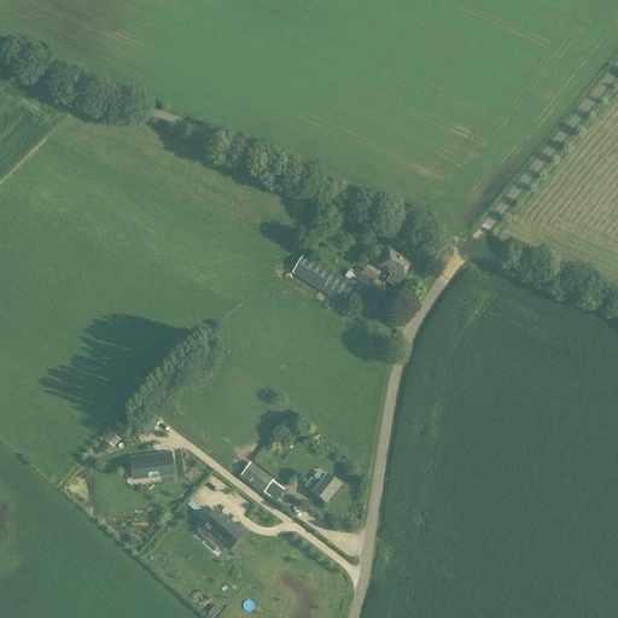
[(396,289),(410,264),(389,251),(379,268),(391,275),(386,283),(396,289)]
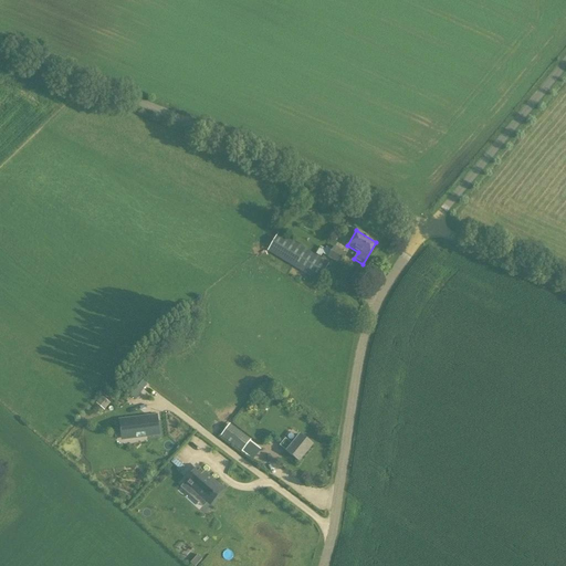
[(317,283),(328,264),(325,262),(279,233),(266,252),(317,283)]
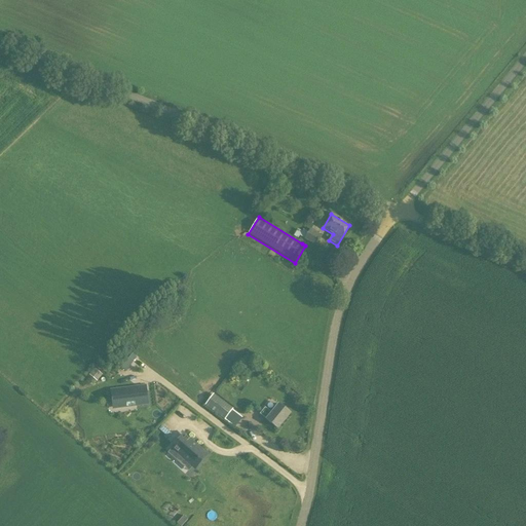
[(310,229),(304,240),(311,245),(315,247),(321,235),(310,229)]
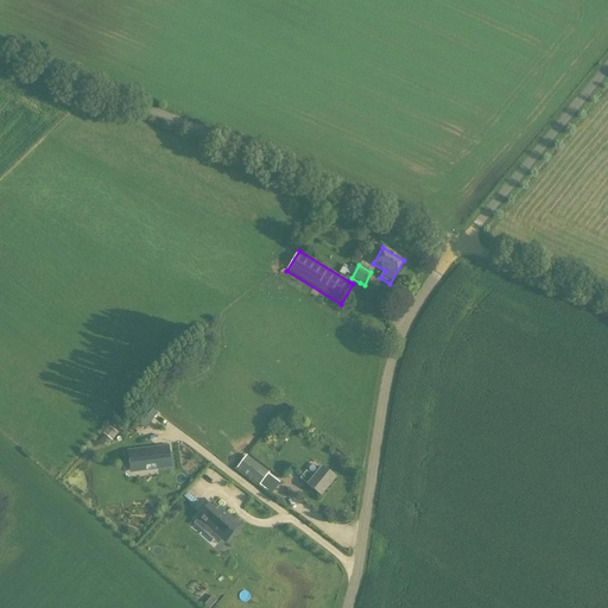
[(149,424),(140,418),(137,423),(145,429),(149,424)]
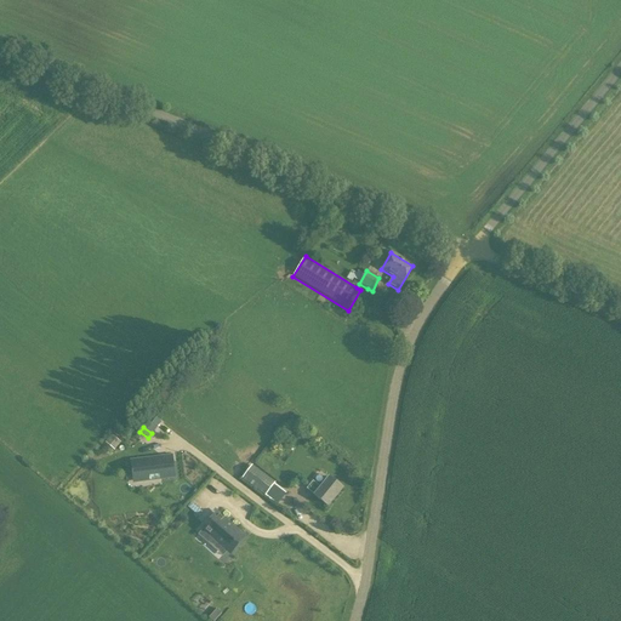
[(104,443),(114,450),(119,443),(109,436),(104,443)]
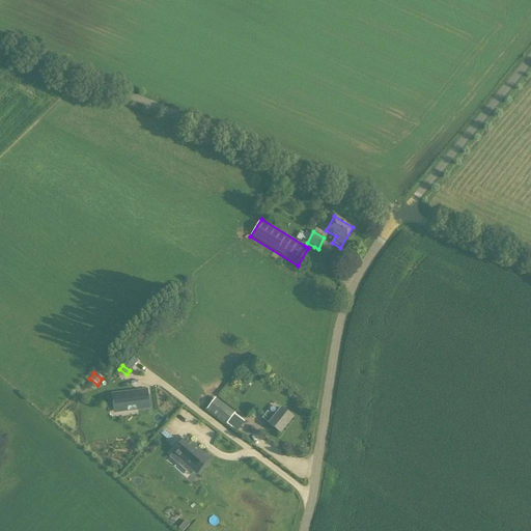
[(137,407),(137,410),(149,409),(146,390),(114,394),(115,409),(137,407)]
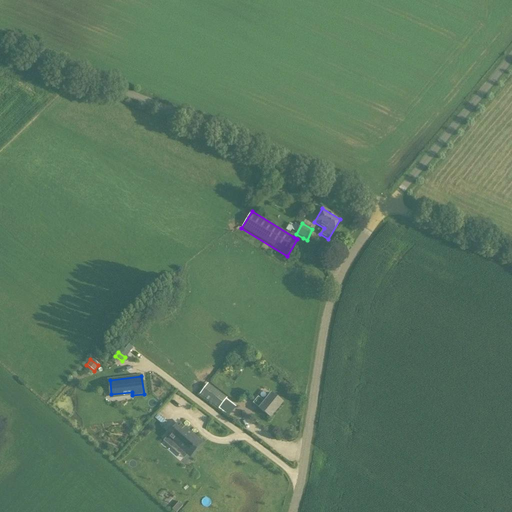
[(227,398),(208,384),(199,395),(218,410),(227,398)]
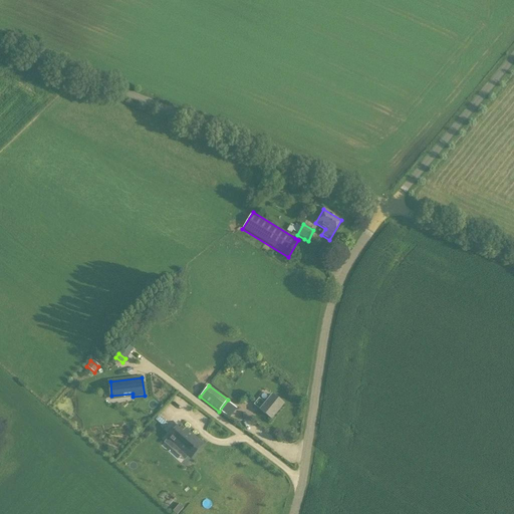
[(259,399),(253,406),(271,420),(283,405),(272,396),(265,404),(259,399)]
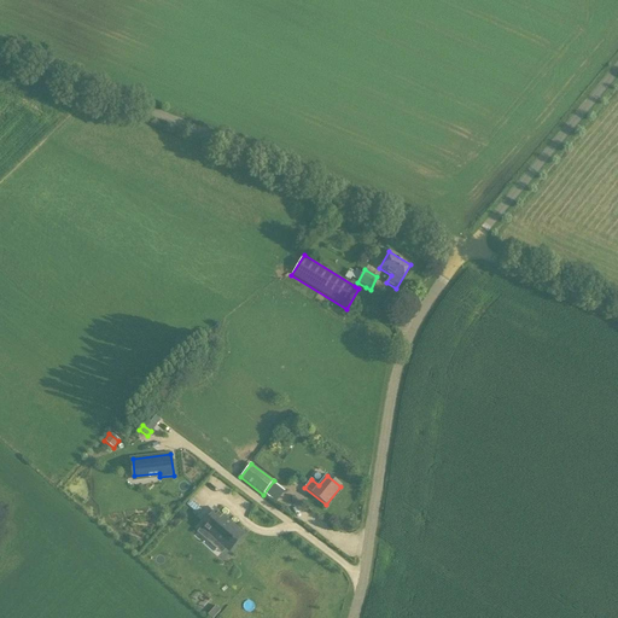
[(187,508),(198,517),(213,500),(203,490),(187,508)]
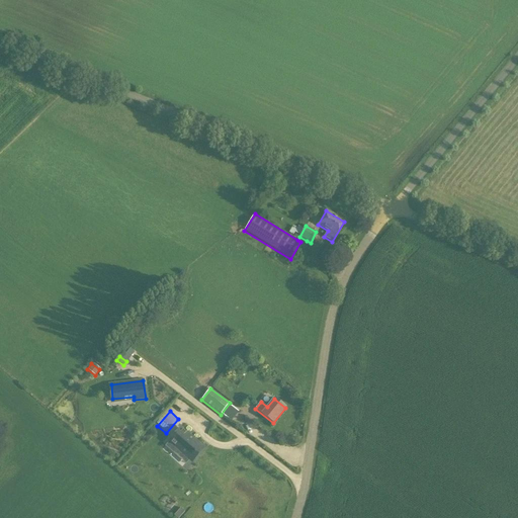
[(189,458),(190,459),(191,459),(201,448),(180,429),(170,441),(184,453),(182,455),(188,460),(189,458)]
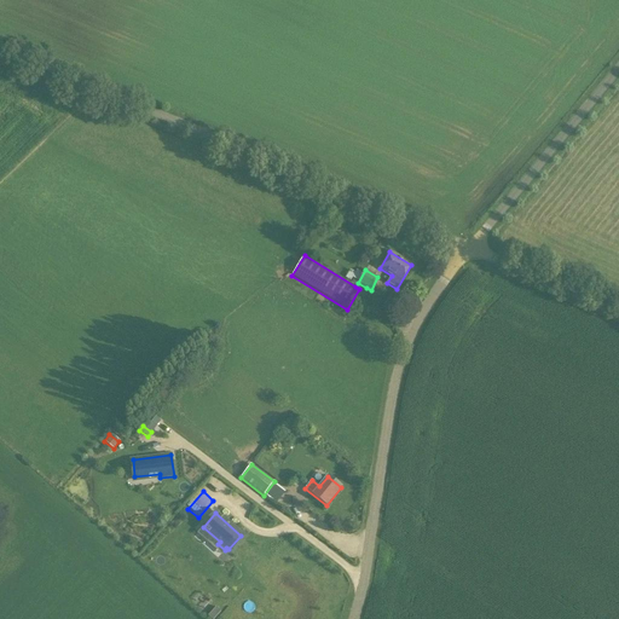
[(208,615),(212,618),(213,618),(220,611),(215,607),(208,615)]
